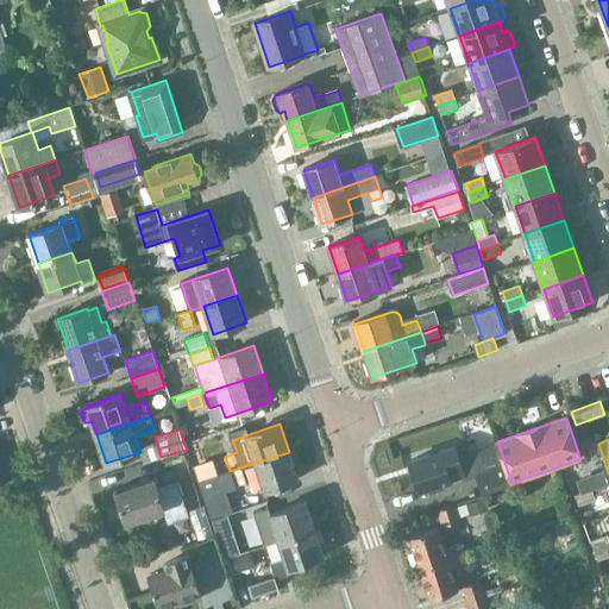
[(441,451),(410,462),(420,490),(451,481),(451,479),(464,476),(456,447),(441,452),(441,451)]
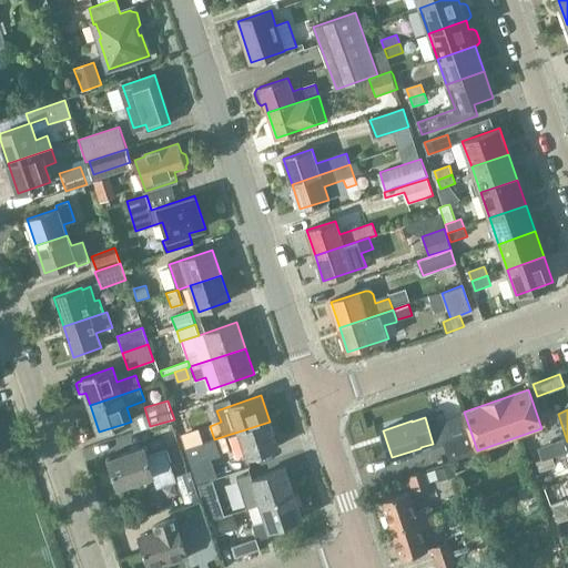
[(270,422),(242,430),(251,458),(279,448),(270,422)]
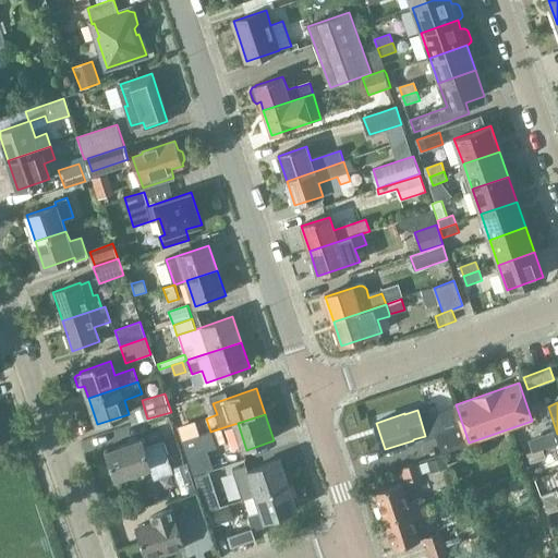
[(183,441),(199,436),(195,422),(178,427),(183,441)]
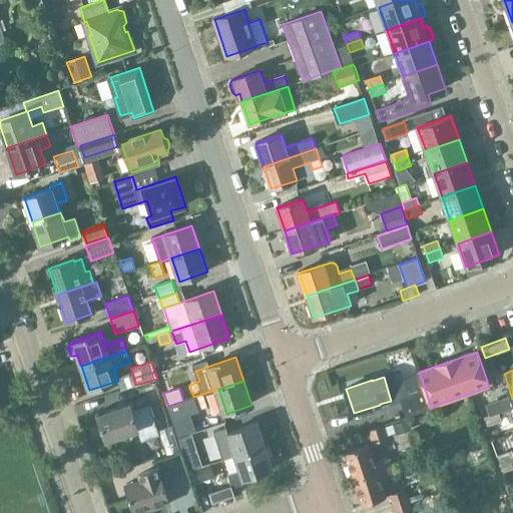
[(423,392),(401,400),(406,417),(429,409),(423,392)]
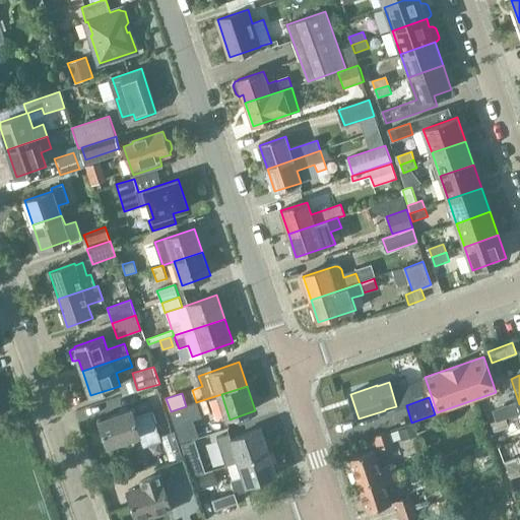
[(213,411),(208,398),(196,402),(200,415),(213,411)]
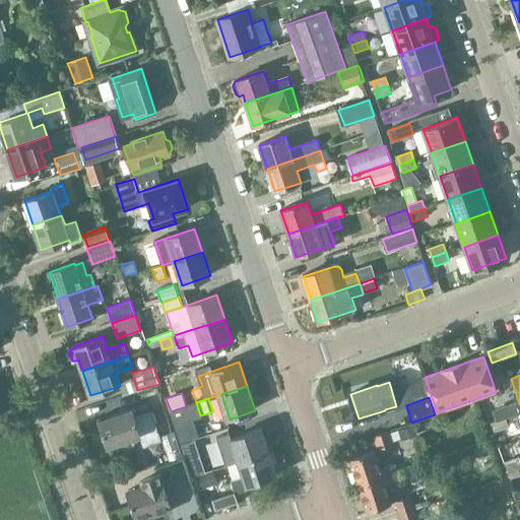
[(192,418),(188,405),(186,406),(171,411),(170,411),(180,442),(198,436),(192,418)]
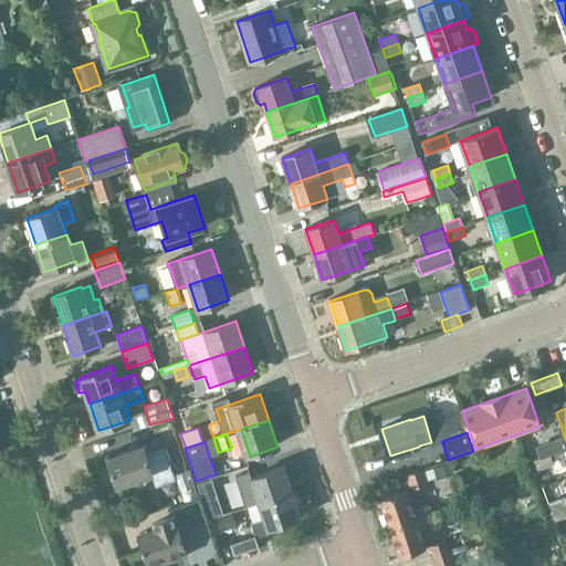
[(146,454),(144,446),(108,458),(117,486),(153,474),(156,486),(176,480),(165,448),(146,454)]
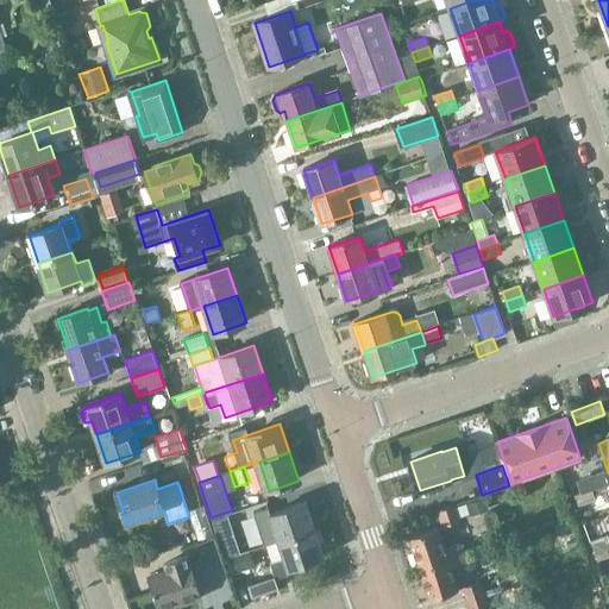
[(576,495),(592,489),(589,479),(572,485),(576,495)]
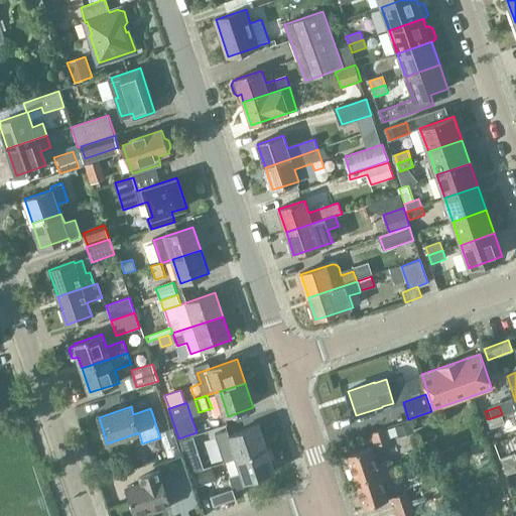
[(502,414),(488,419),(491,427),(505,423),(502,414)]
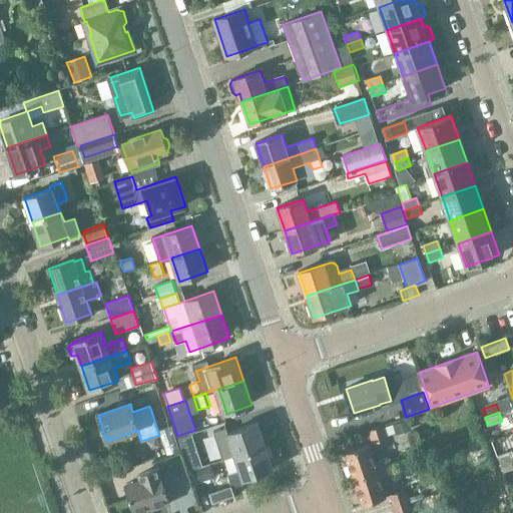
[(408,419),(394,424),(396,432),(397,435),(412,430),(408,419)]
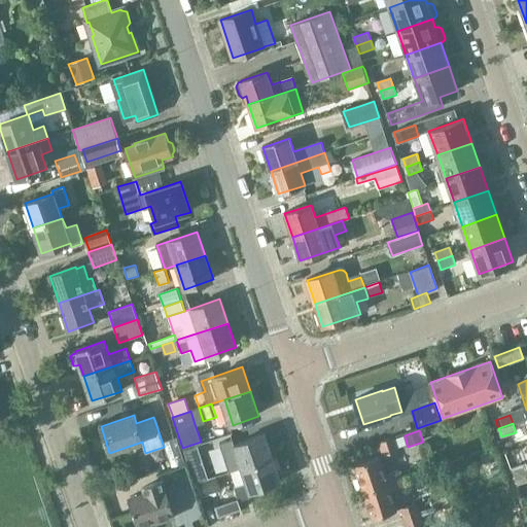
[(237,455),(242,469),(273,459),(265,435),(235,446),(233,440),(220,444),(225,458),(237,455)]
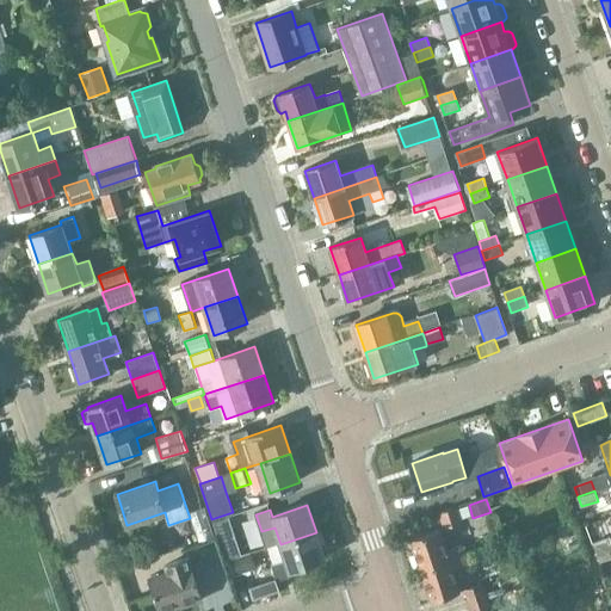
[(204,506),(190,511),(199,542),(214,537),(204,506)]
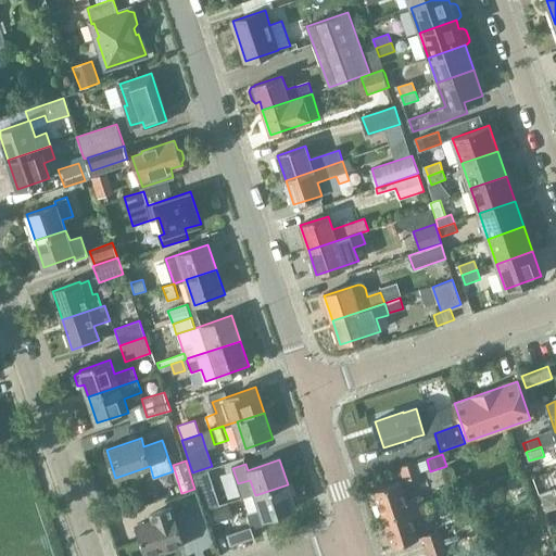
[(415,462),(400,467),(404,480),(420,475),(415,462)]
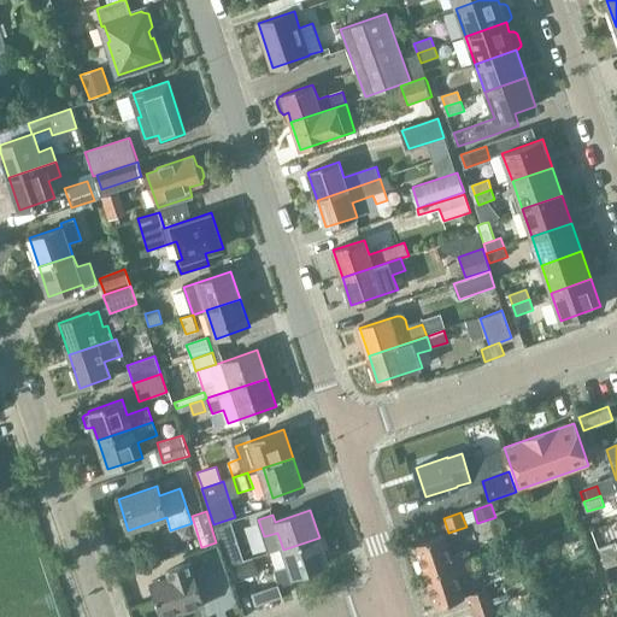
[(222,547),(238,542),(231,523),(216,528),(222,547)]
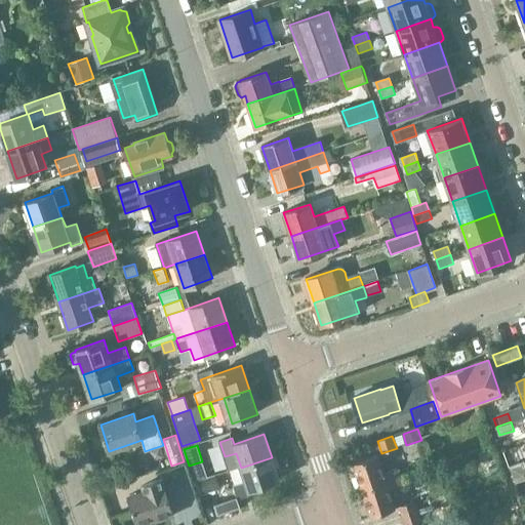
[(490,448),(479,452),(482,460),(493,456),(490,448)]
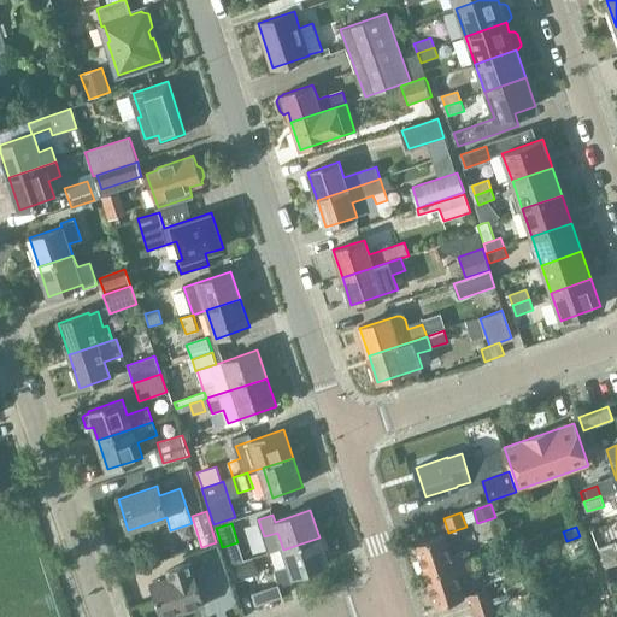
[(425,576),(471,560),(469,551),(451,557),(444,535),(416,545),(425,576)]
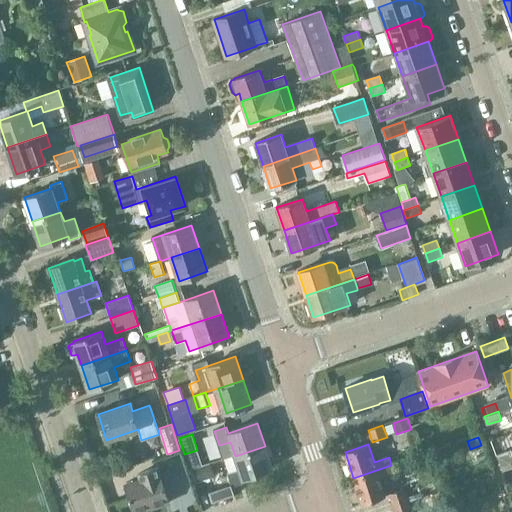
[(273,469),(265,446),(235,456),(240,469),(228,473),(233,487),(245,483),(243,479),(273,469)]
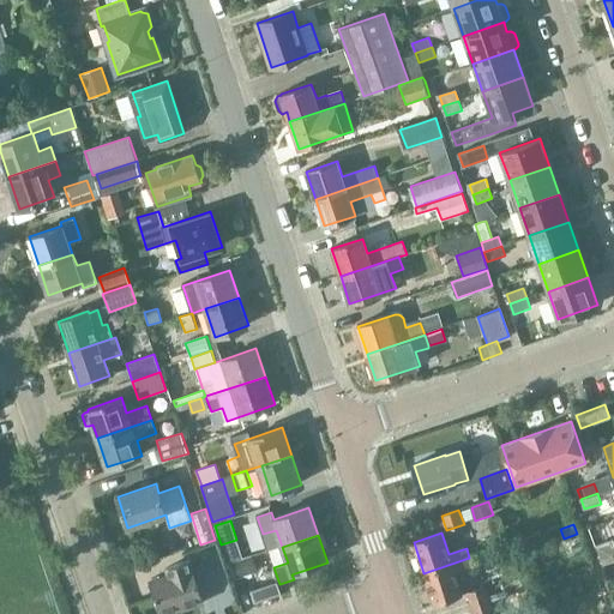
[(601,554),(613,549),(613,542),(613,540),(597,546),(601,554)]
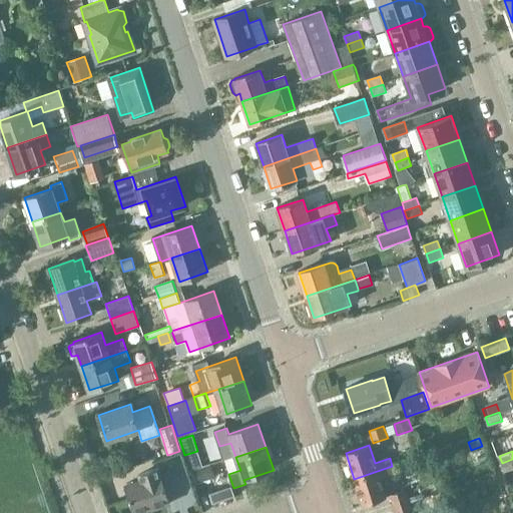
[(486,453),(478,456),(481,464),(488,461),(486,453)]
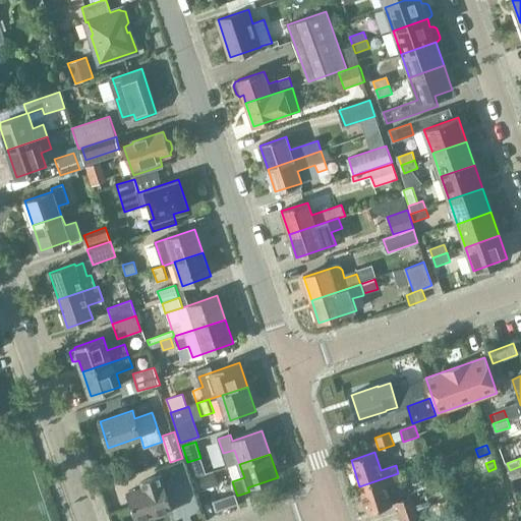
[(520,466),(510,470),(512,478),(520,475),(520,466)]
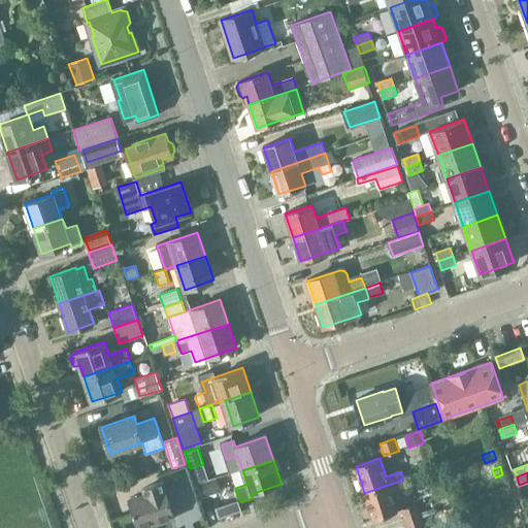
[(208,480),(199,483),(203,497),(217,493),(212,479),(208,480)]
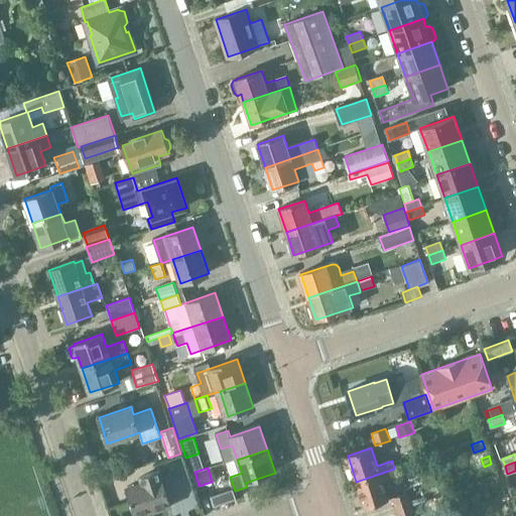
[(394,469),(356,482),(365,508),(388,500),(382,481),(397,476),(394,469)]
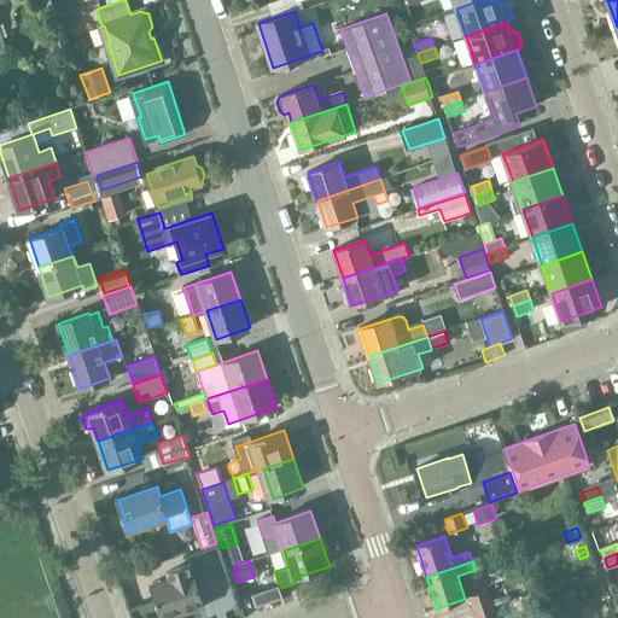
[(170,581),(152,587),(162,617),(180,611),(181,614),(205,607),(191,565),(168,572),(170,581)]
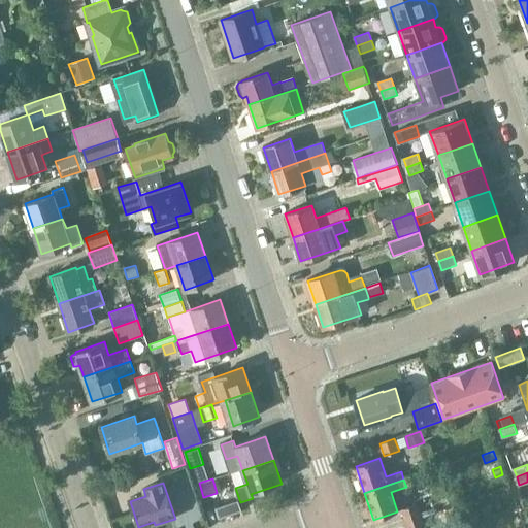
[(406,523),(421,518),(417,504),(401,509),(406,523)]
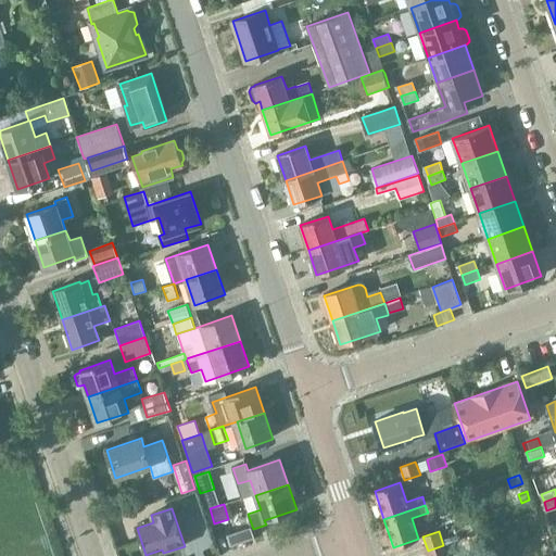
[(446,555),(443,545),(428,551),(429,555),(446,555)]
